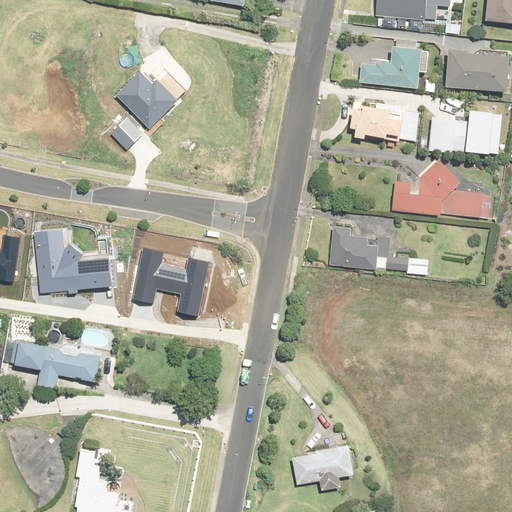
[(435,18),(436,0),(379,0),(378,15),(426,20),(427,18),(435,18)]
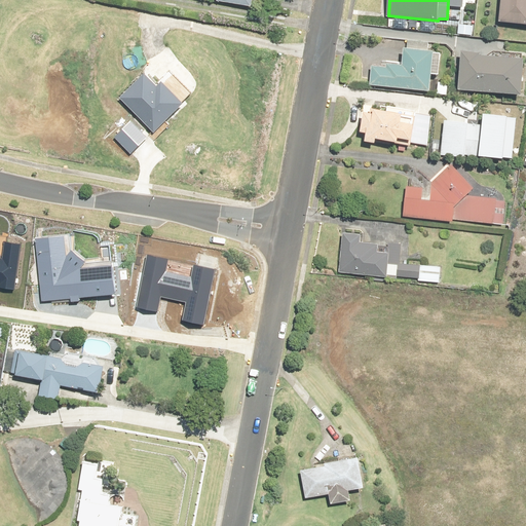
[(525,0),(501,0),(499,21),(525,24),(525,0)]
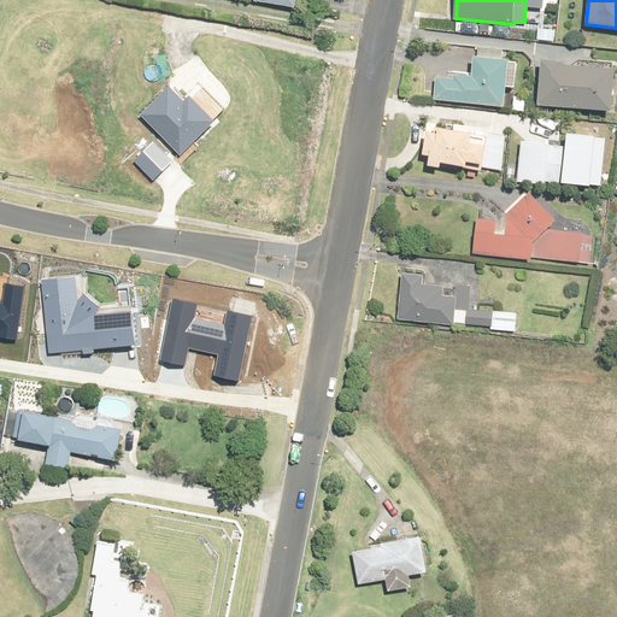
[(505,106),(507,87),(510,59),(475,57),(474,77),(456,75),(456,76),(456,78),(446,78),(444,77),(436,77),(436,78),(434,100),(505,106)]
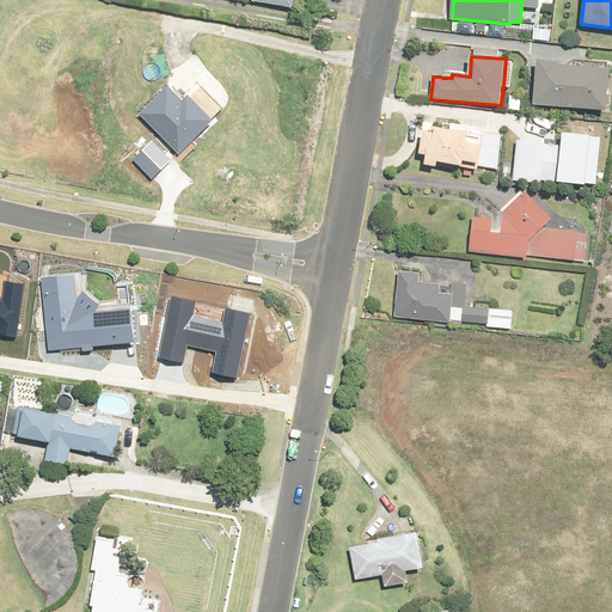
[(611,68),(605,68),(588,67),(561,65),(561,61),(538,60),(536,85),(534,104),(604,110),(609,110),(611,68)]
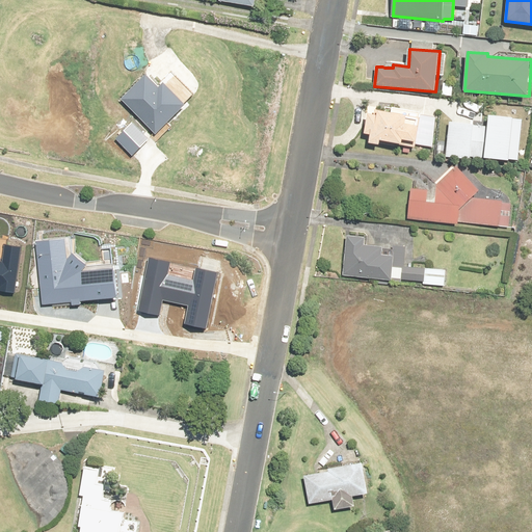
[(155,132),(156,134),(186,105),(164,83),(159,87),(147,74),(122,99),(155,132)]
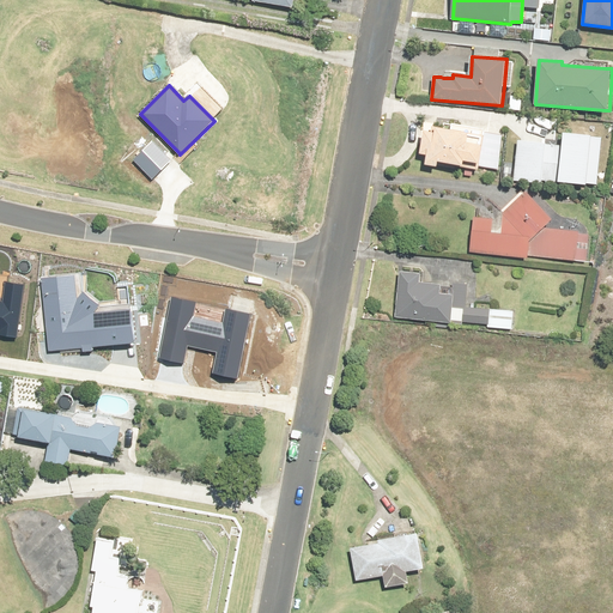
[(511,96),(510,109),(521,110),(522,96),(511,96)]
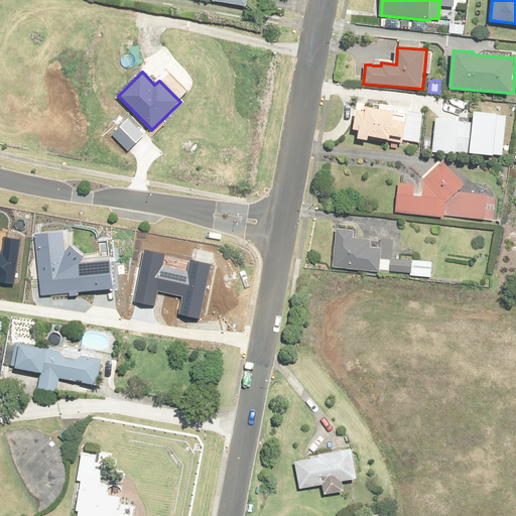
[(409,114),(380,109),(365,107),(364,111),(358,110),(356,123),(355,129),(361,131),(359,139),(369,140),(370,136),(386,139),(386,140),(398,142),(404,143),(404,140),(409,114)]
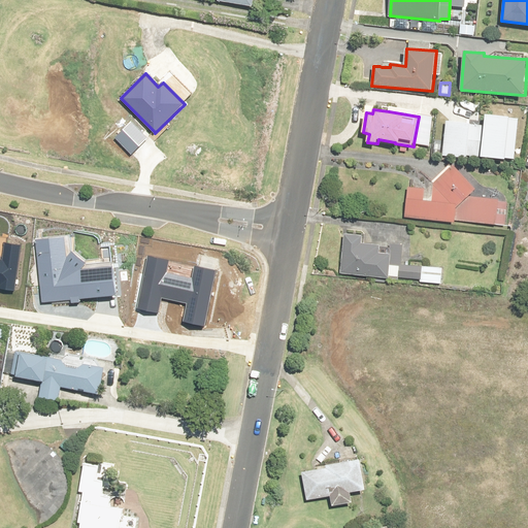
[(521,119),(488,116),(487,127),(449,123),(446,157),(469,159),(517,164),(521,119)]
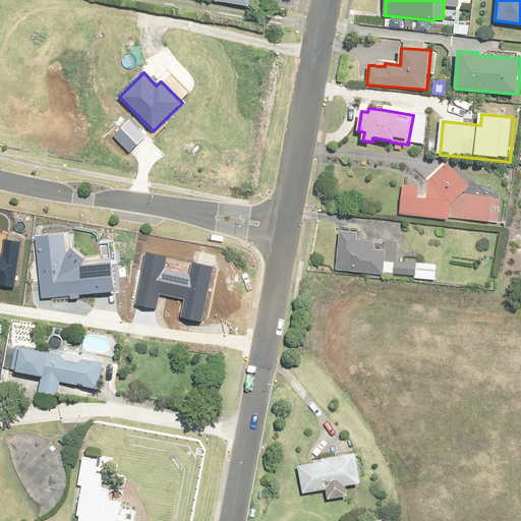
[(499,222),(501,199),(491,198),(491,196),(463,193),(470,186),(448,163),(422,186),(406,184),(403,184),(400,214),(450,220),(450,217),(499,222)]
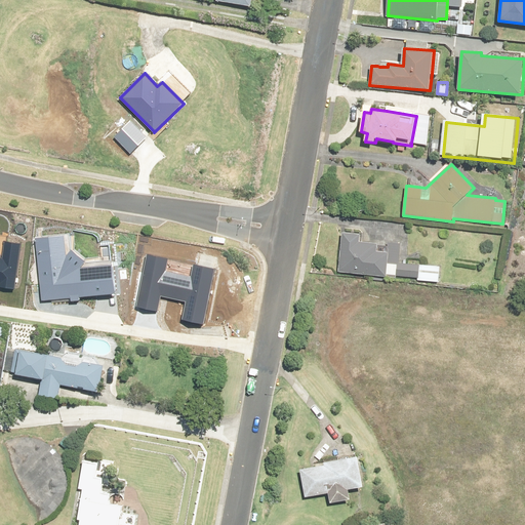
[(361,234),(345,233),(342,233),(339,272),(396,277),(396,276),(418,278),(418,280),(439,282),(440,267),(406,263),(399,263),(401,244),(388,242),(388,246),(378,245),(378,243),(360,242),(361,234)]
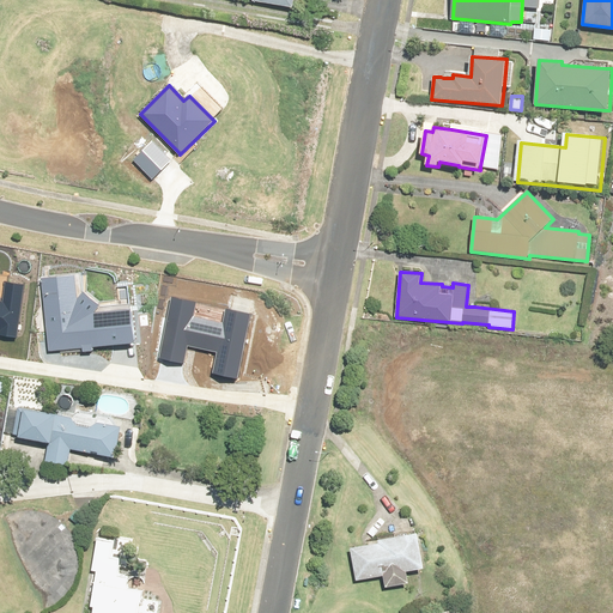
[(84,277),(43,281),(52,351),(138,341),(134,309),(103,313),(102,305),(85,295),(84,277)]
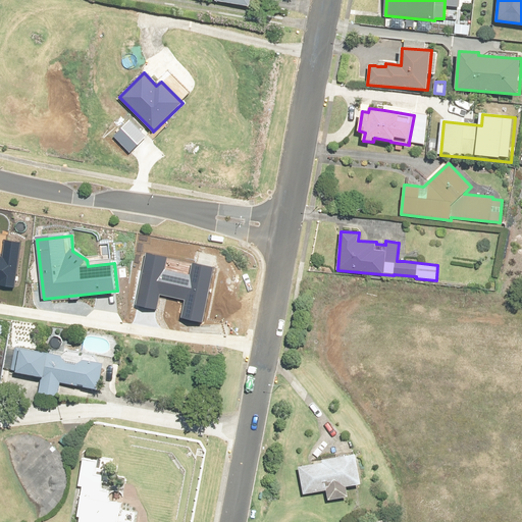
[(0,286),(16,291),(23,246),(7,243),(4,260),(0,259),(0,286)]
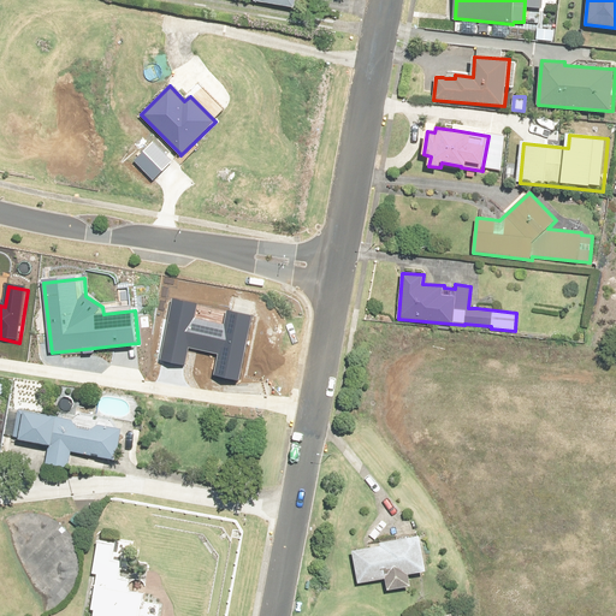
[(175,301),(159,362),(184,369),(189,348),(219,355),(214,377),(240,383),(255,321),(227,314),(225,326),(196,319),(200,308),(175,301)]
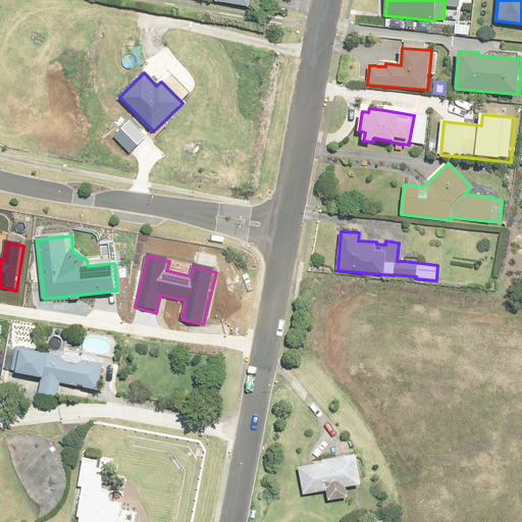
[(62,356),(54,355),(15,347),(11,369),(34,374),(34,377),(42,378),(39,393),(58,397),(58,395),(61,382),(99,390),(104,364),(85,360),(76,365),(66,363),(62,356)]
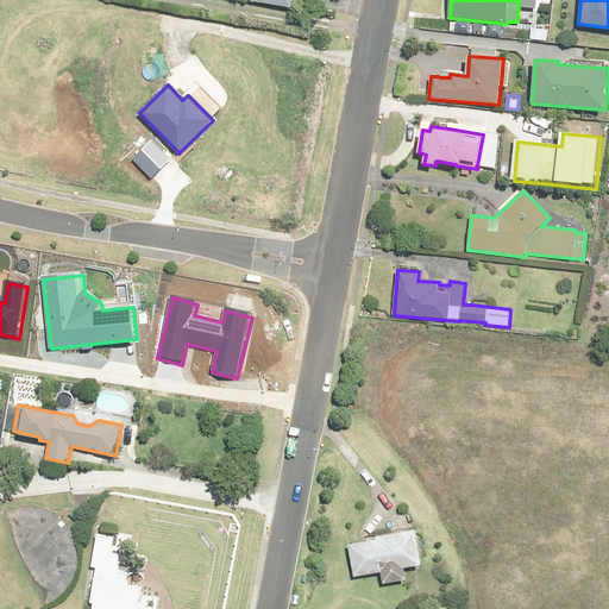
[(117,566),(118,560),(119,552),(111,551),(113,533),(96,531),(92,564),(95,565),(92,592),(90,595),(90,600),(93,600),(92,608),(150,608),(151,606),(139,604),(143,583),(126,581),(129,569),(117,566)]
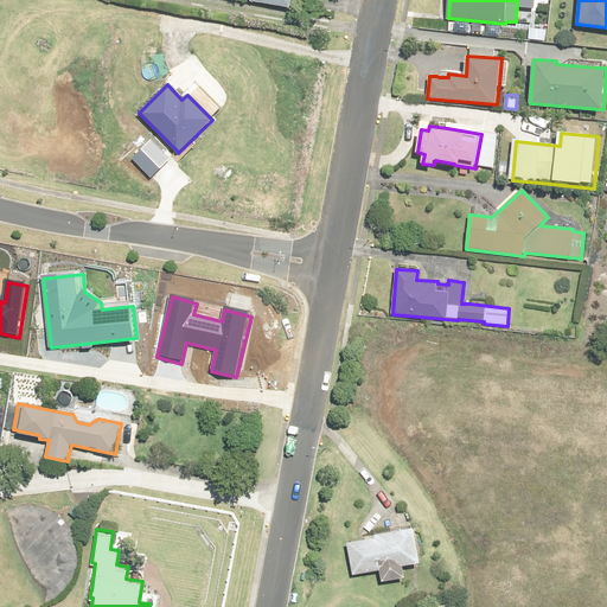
[(376,538),(352,542),(349,543),(353,575),(381,570),(382,582),(406,579),(403,567),(421,563),(415,529),(410,529),(375,535),(376,538)]
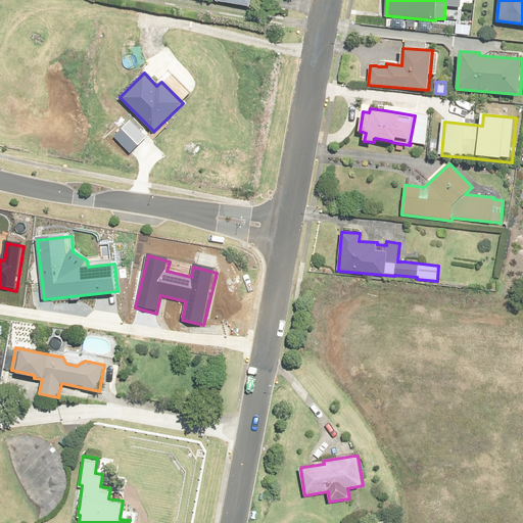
[(391,522),(388,514),(370,521),(370,522),(391,522)]
